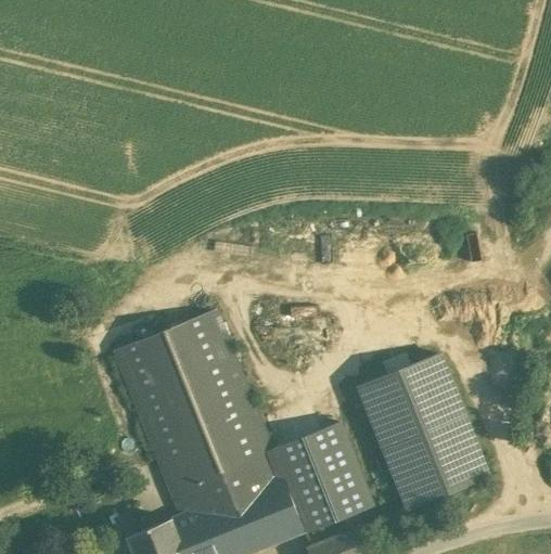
[(213,310),(112,350),(178,515),(197,506),(208,502),(199,478),(241,461),(270,450),(269,448),(268,449),(213,310)]
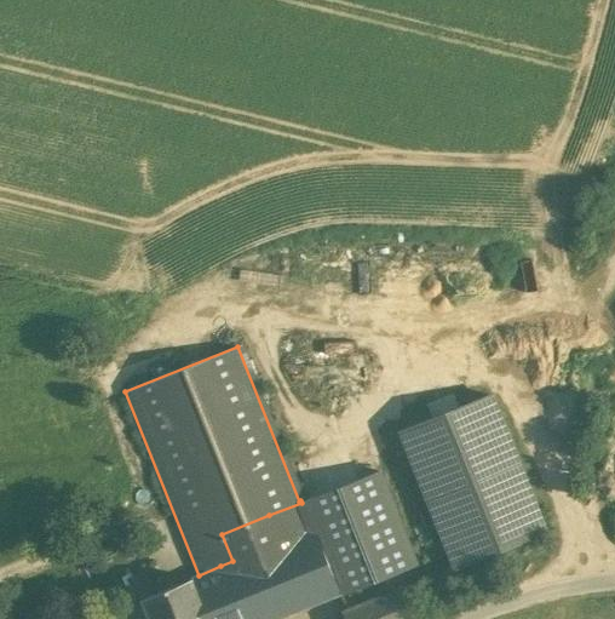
[(487,396),(398,433),(452,569),(542,532),(487,396)]
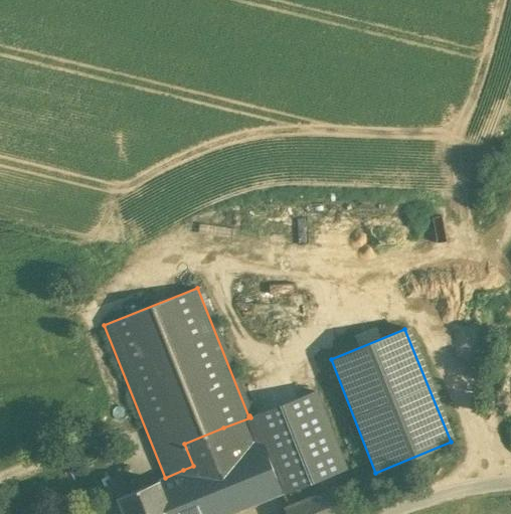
[(343,469),(312,392),(252,415),(283,493),(343,469)]
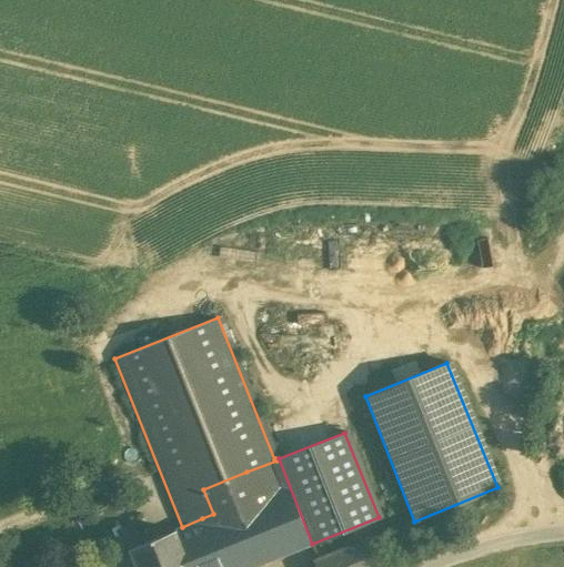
[(247,472),(280,556),(309,544),(277,461),(247,472)]
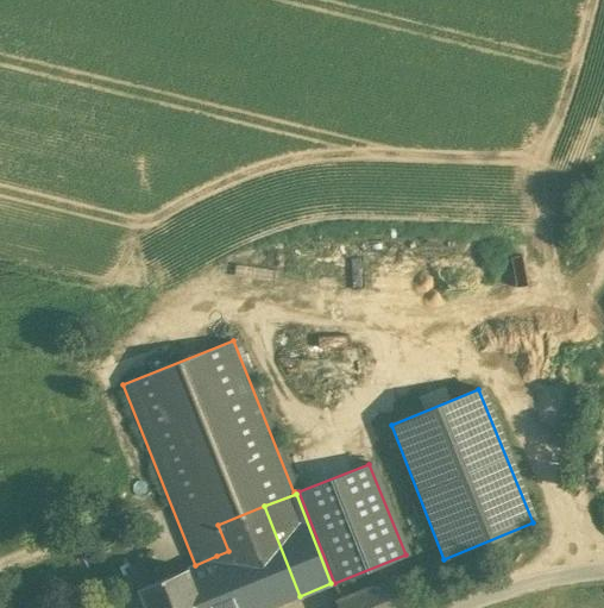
[(216,556),(238,607),(269,607),(297,596),(297,597),(300,596),(264,506),(218,525),(228,551),(216,556)]
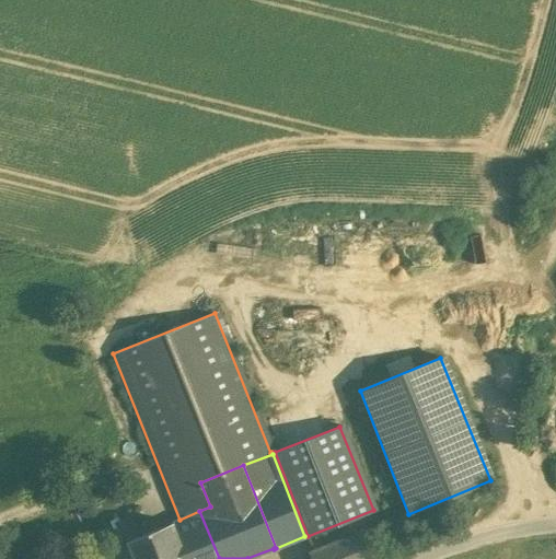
[(180,520),(170,523),(184,558),(219,558),(199,511),(180,520)]
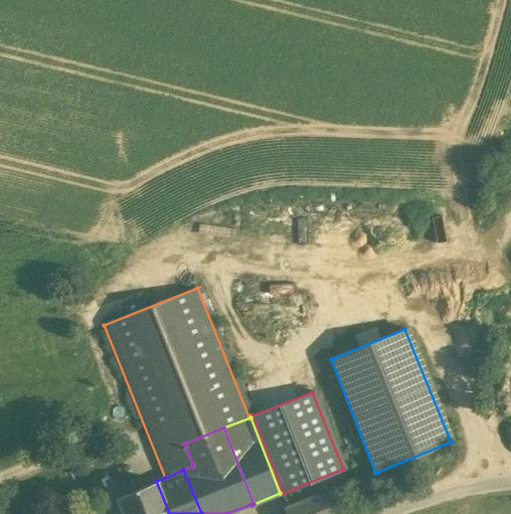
[(169,513),(156,481),(115,498),(121,513),(169,513)]
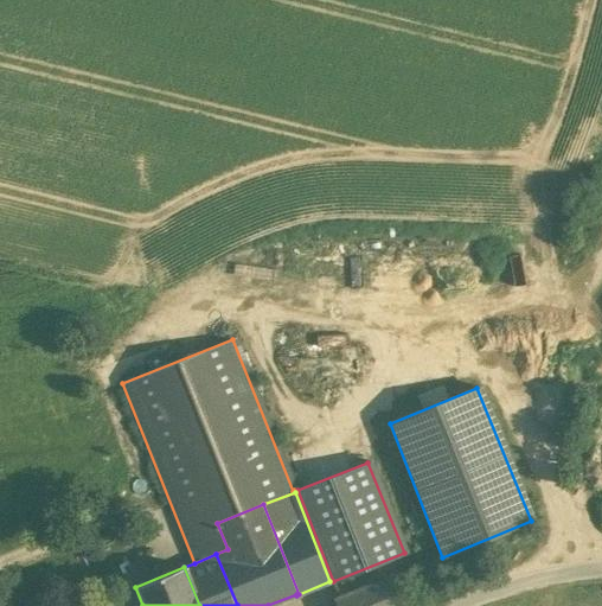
[(404,605),(391,576),(332,601),(334,605),(404,605)]
